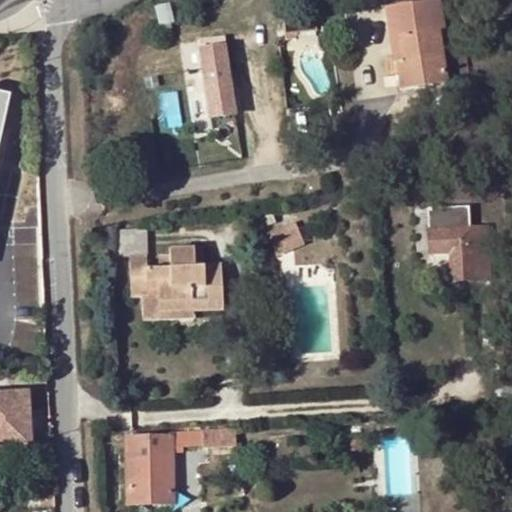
[(441,0),(415,0),(392,4),(401,62),(396,63),(400,87),(448,79),(439,26),(445,26),(441,0)]
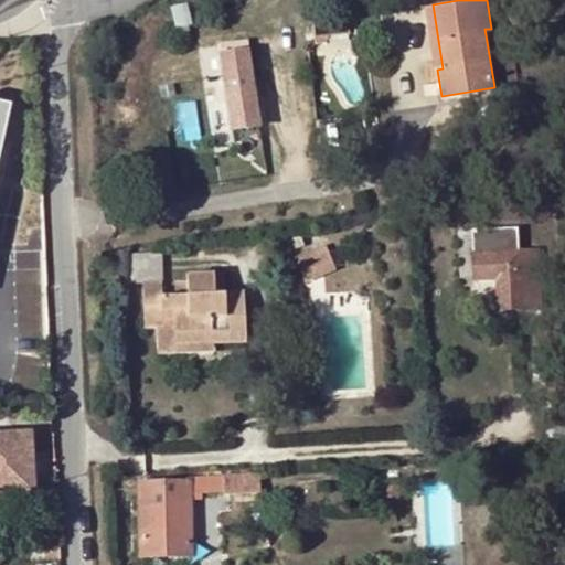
[(443,68),(433,4),(423,6),(433,71),(437,70),(443,68)]
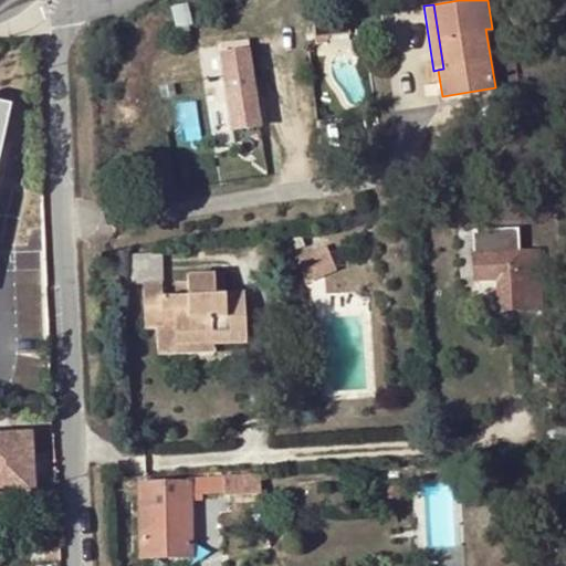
[(187,6),(171,9),(176,29),(191,25),(187,6)]
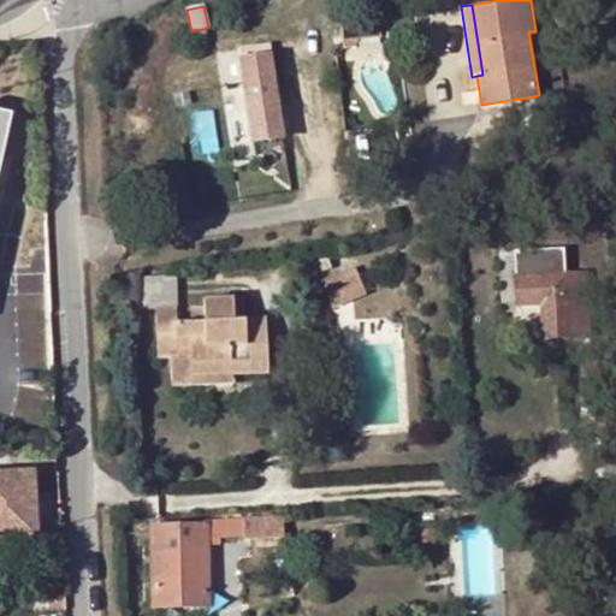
[(362,13),(351,15),(355,37),(366,36),(381,34),(379,11),(362,13)]
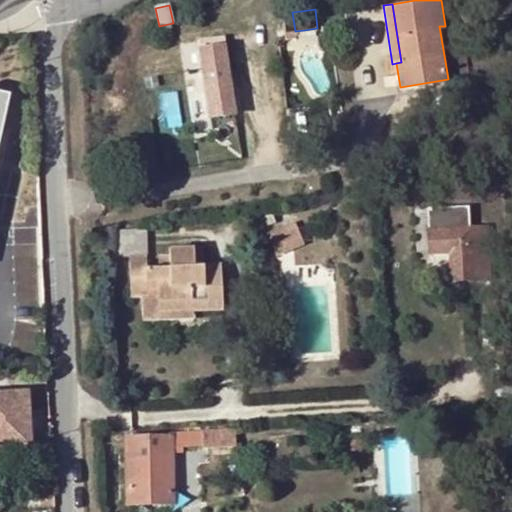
[(292,12),(282,14),(285,37),(296,36),(295,31),(292,12)]
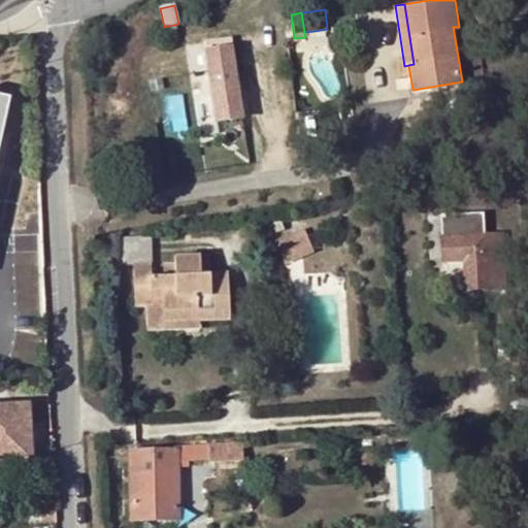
[(204,42),(205,52),(230,47),(229,39),(204,42)]
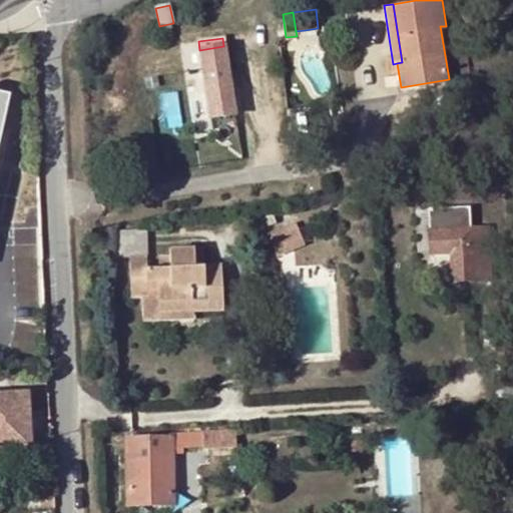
[(223,46),(199,50),(210,118),(234,114),(223,46)]
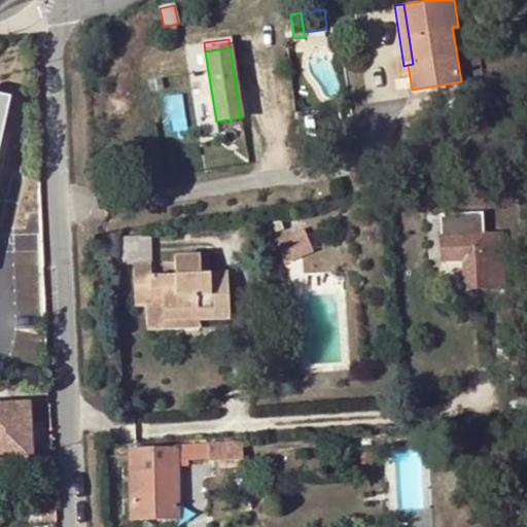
[(0,92),(0,145),(11,95),(0,92)]
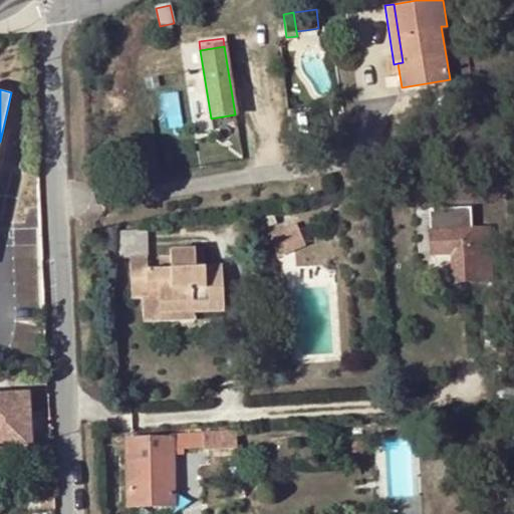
[(468,207),(428,209),(430,254),(451,253),(453,280),(489,277),(486,228),(469,229),(468,207)]
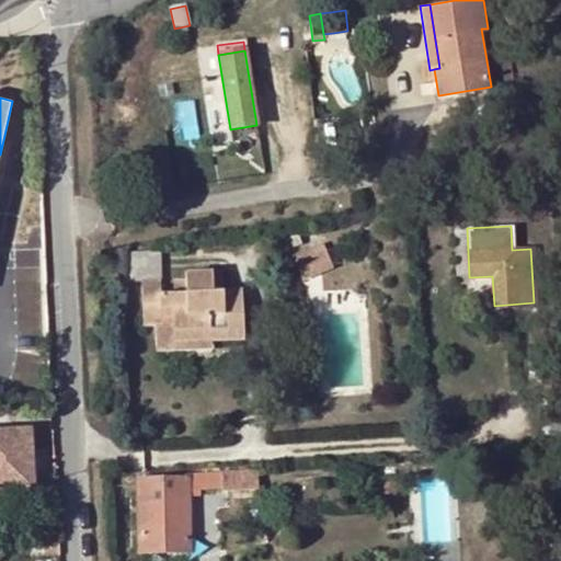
[(323,239),(292,252),(302,278),(334,264),(332,261),(327,247),(323,239)]
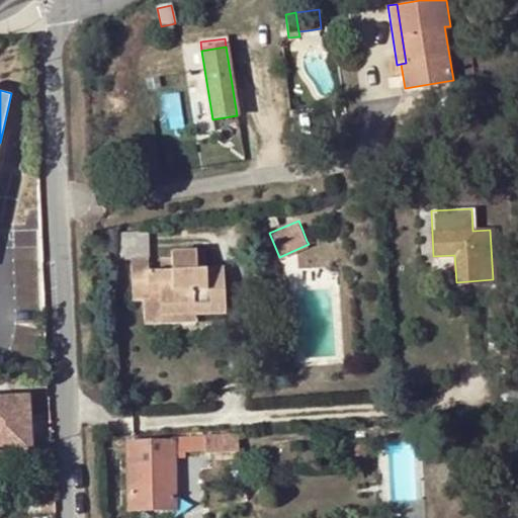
[(326,226),(301,228),(307,241),(327,241),(326,226)]
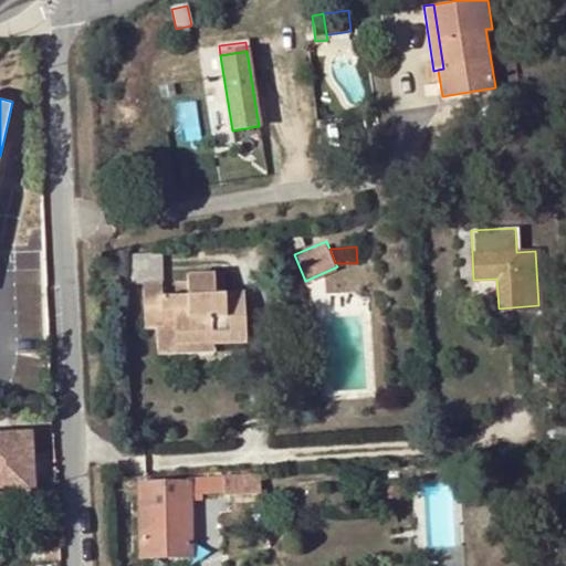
[(163,250),(128,252),(129,281),(143,281),(145,326),(156,326),(157,353),(174,352),(174,344),(215,341),(244,338),(241,291),(216,292),(215,269),(187,271),(187,278),(164,280),(163,250)]
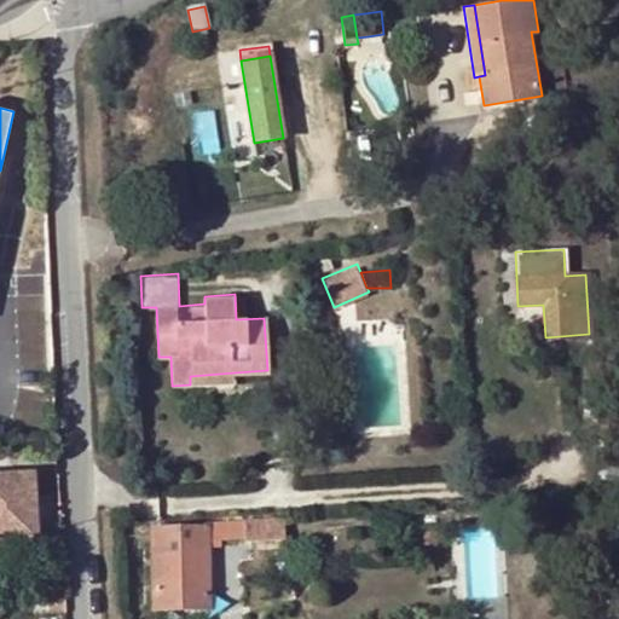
[(235,372),(190,376),(190,385),(235,382),(235,372)]
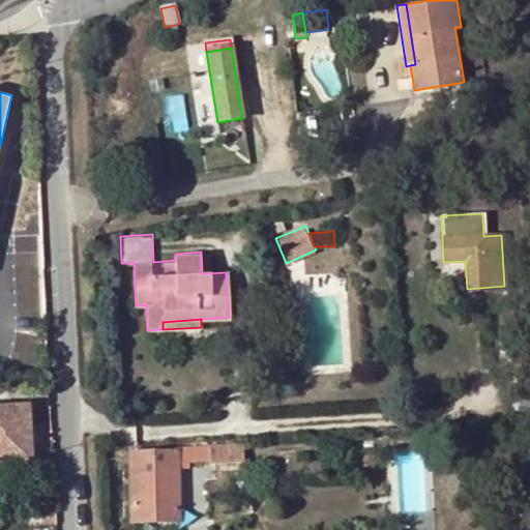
[(0,464),(29,462),(26,407),(0,408),(0,464)]
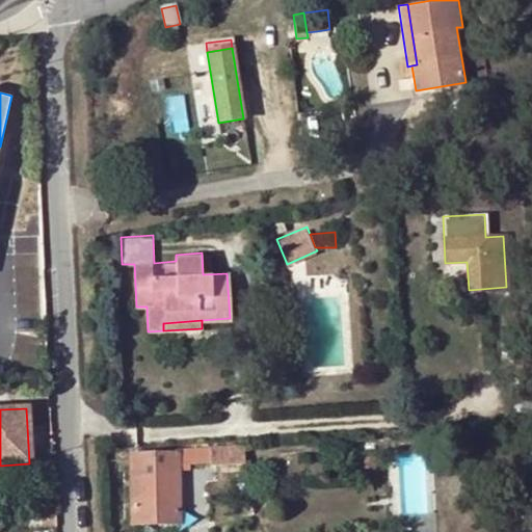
[(204,448),(187,450),(188,464),(208,462),(209,467),(243,463),(241,444),(204,448)]
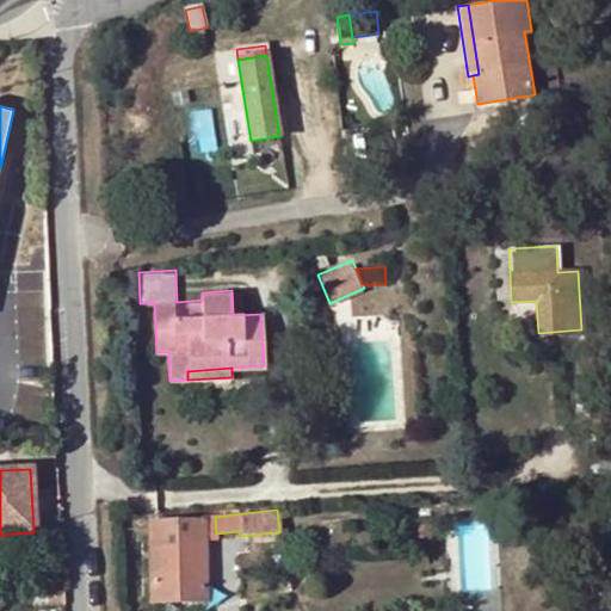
[(203,520),(149,523),(150,602),(204,600),(203,520)]
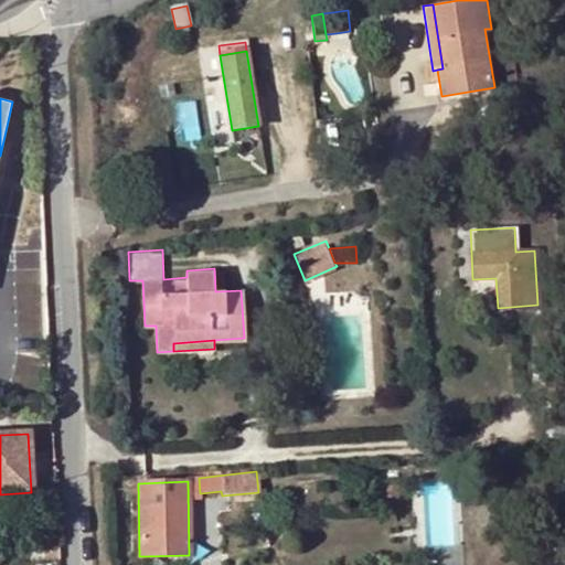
[(57,547),(42,546),(41,560),(57,560),(57,547)]
